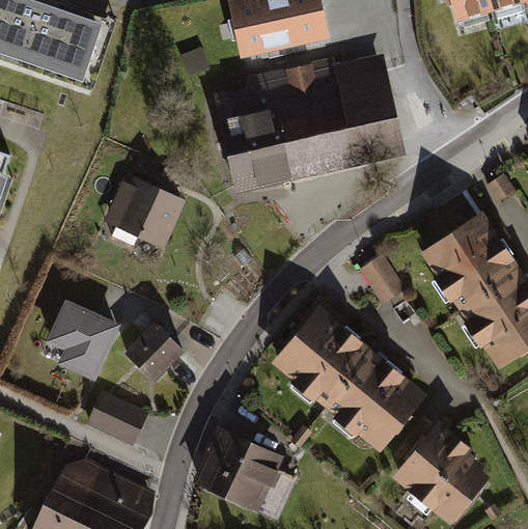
[(0,67),(87,95),(110,24),(32,0),(0,0),(0,67)]
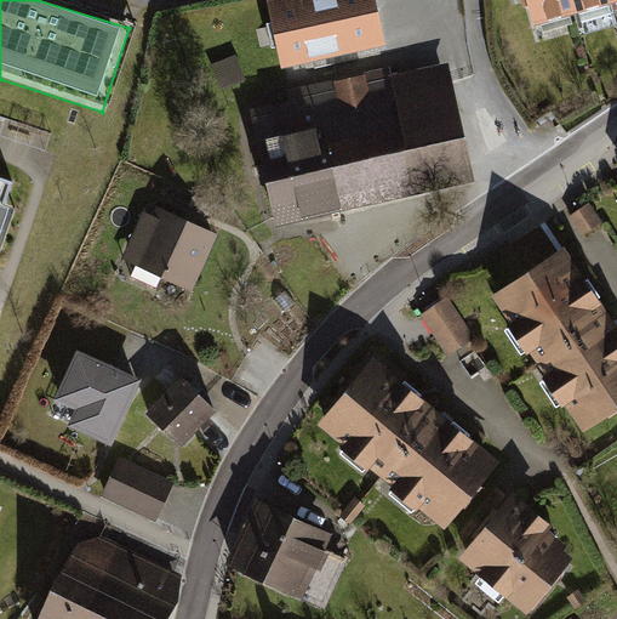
[(390,46),(380,0),(284,0),(272,3),(285,68),(390,46)]
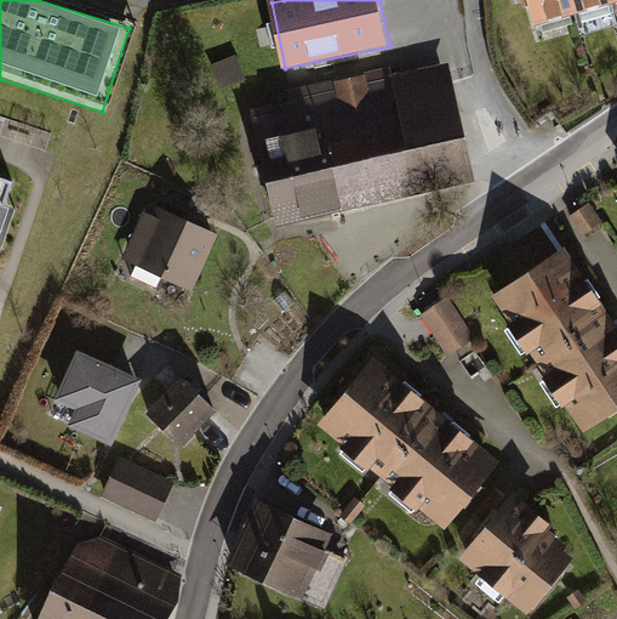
[(526,0),(536,32),(581,20),(575,0),(526,0)]
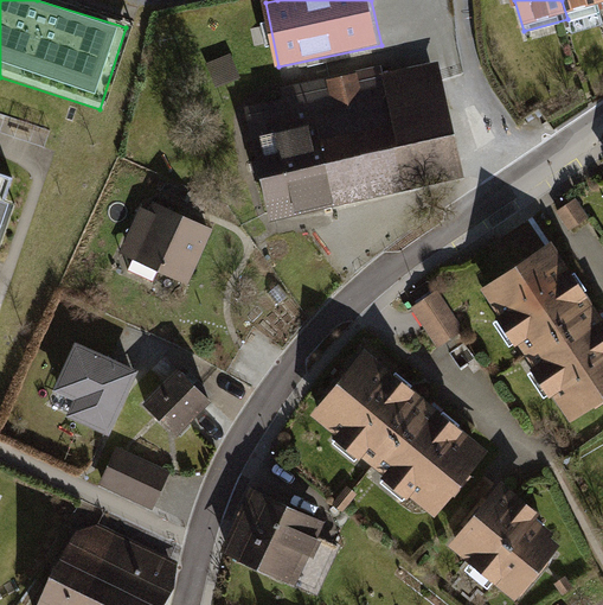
[(602,1),(602,0),(562,0),(568,19),(602,8),(602,1)]
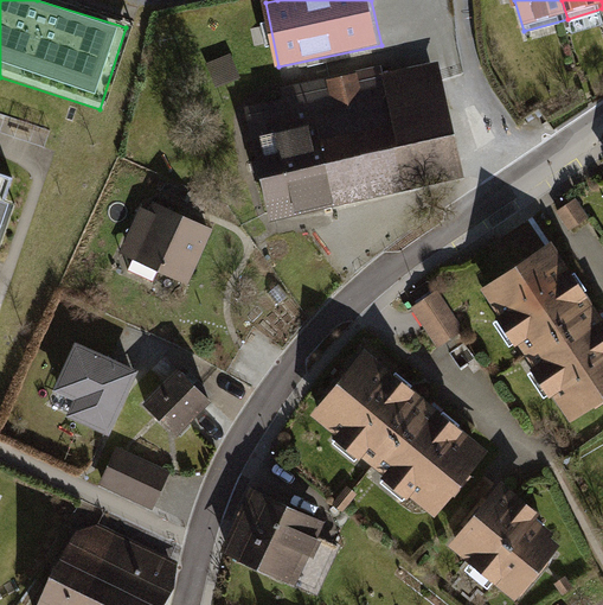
[(437,55),(239,97),(265,220),(462,177),(437,55)]
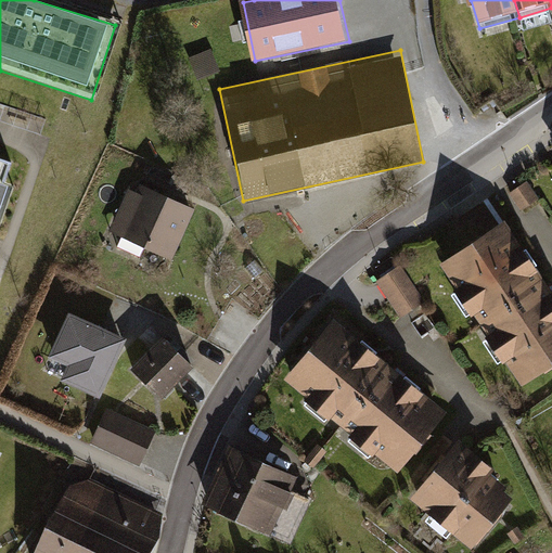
[(191,210),(129,184),(110,233),(171,258),(191,210)]
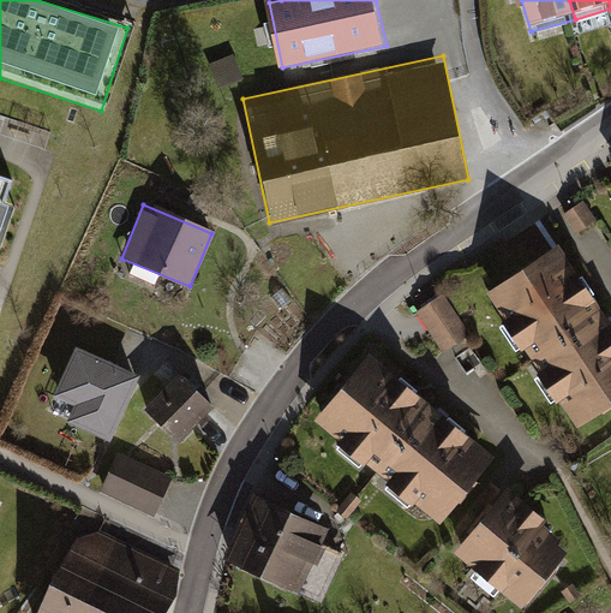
[(582,432),(610,411),(610,326),(557,245),(487,292),(582,432)]
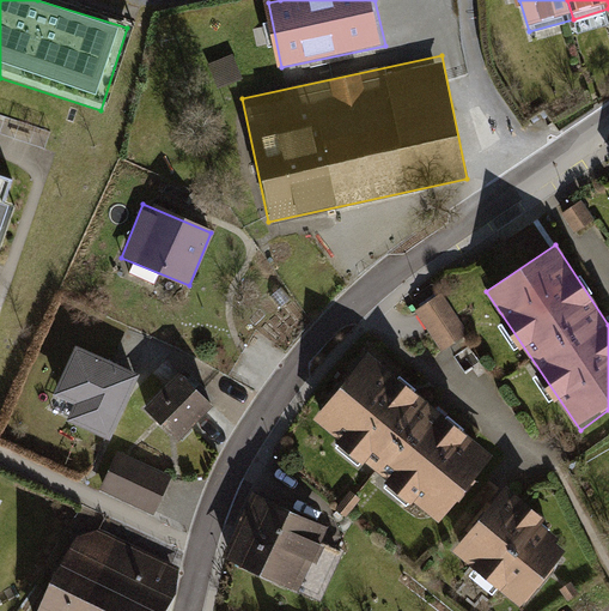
[(442,340),(468,324),(440,280),(413,298),(442,340)]
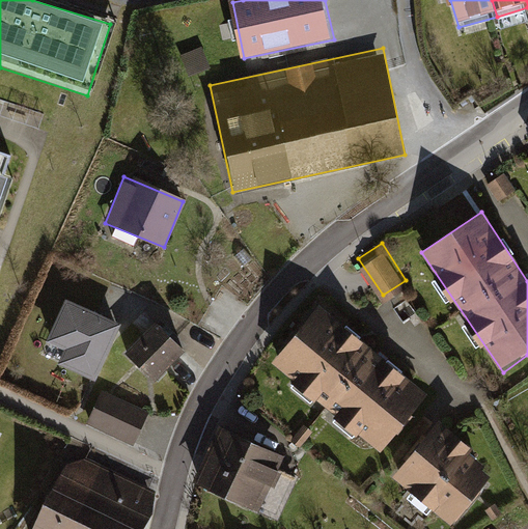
[(121,326),(66,299),(46,341),(63,350),(57,362),(94,381),(117,335),(121,326)]
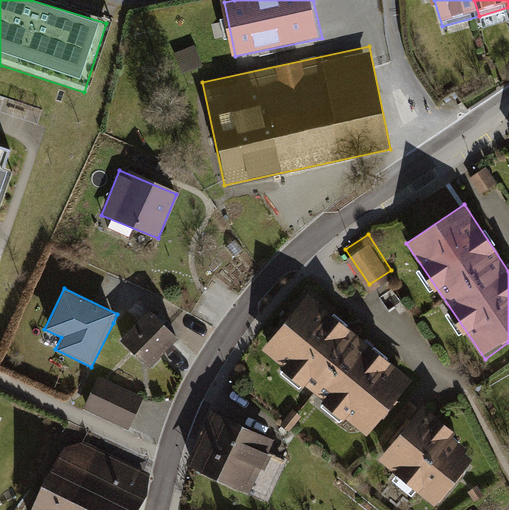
[(414,380),(308,294),(260,353),(365,439),(414,380)]
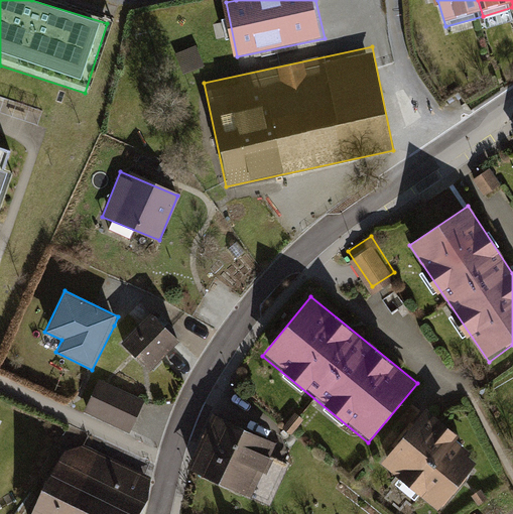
[(150,313),(121,342),(150,371),(179,343),(158,322),(150,313)]
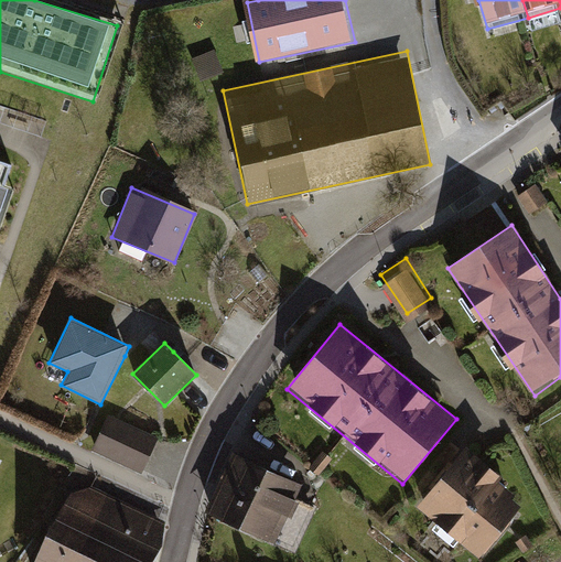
[(109,414),(93,449),(140,471),(155,436),(109,414)]
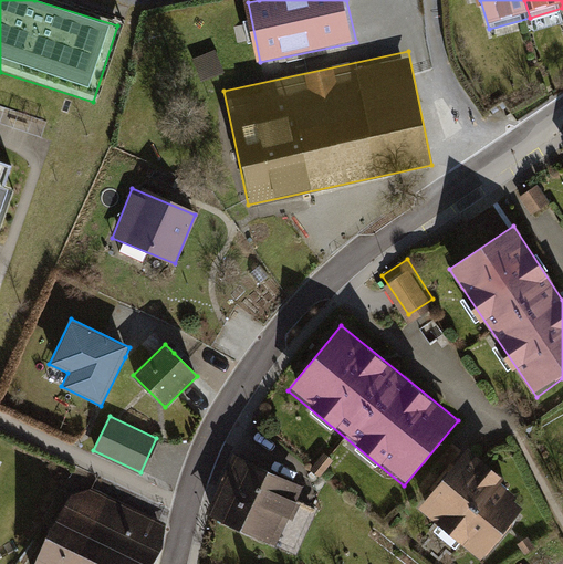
[(493,563),(538,509),(470,457),(423,519),(480,563),(493,563)]
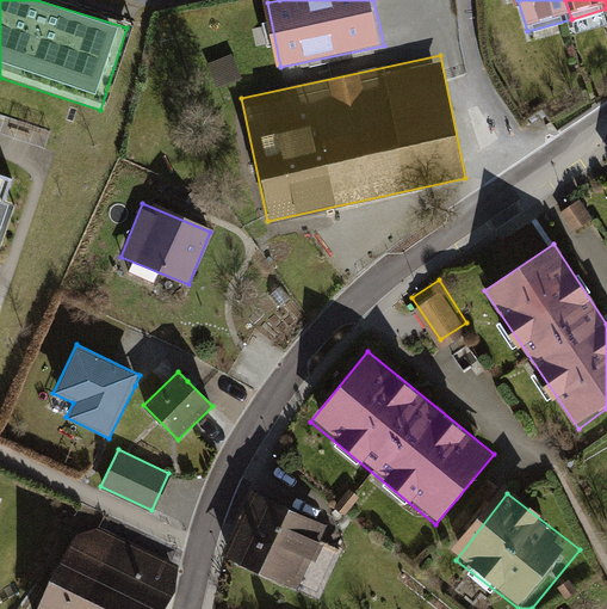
[(328,529),(248,497),(223,560),(302,592),(328,529)]
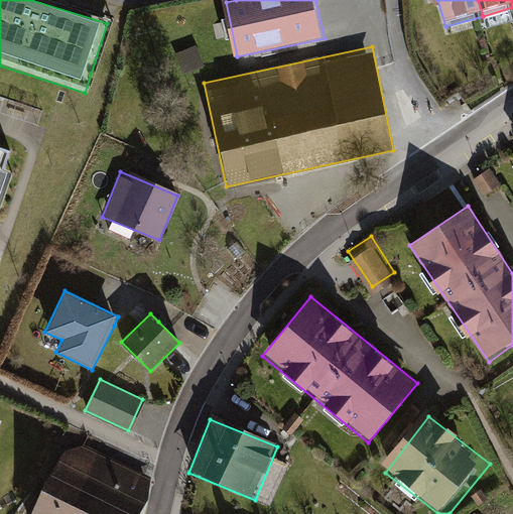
[(88,513),(114,460),(80,443),(60,450),(30,513),(88,513)]
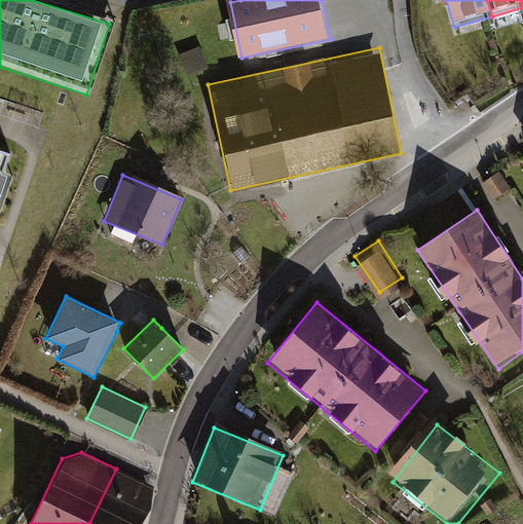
[(116,469),(89,523),(141,523),(150,503),(152,485),(116,469)]
